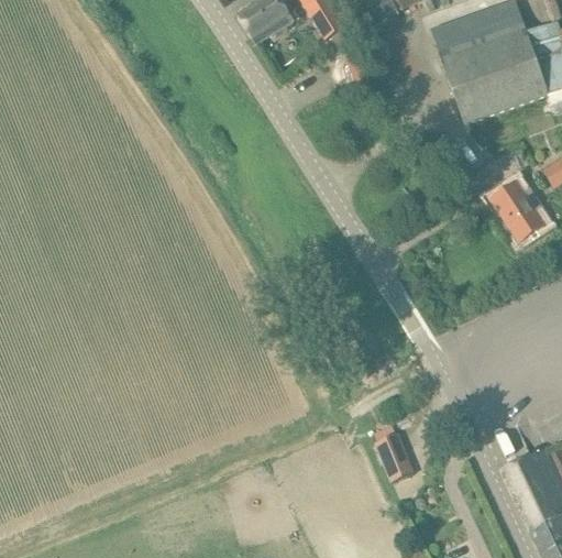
[(257,0),(255,1),(237,13),(254,42),(294,17),(283,0),(257,0)]
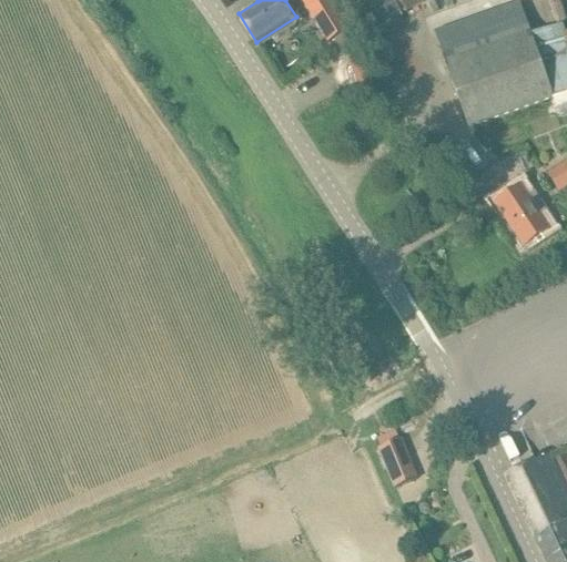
[(305,0),(327,37),(346,26),(331,0),(305,0)]
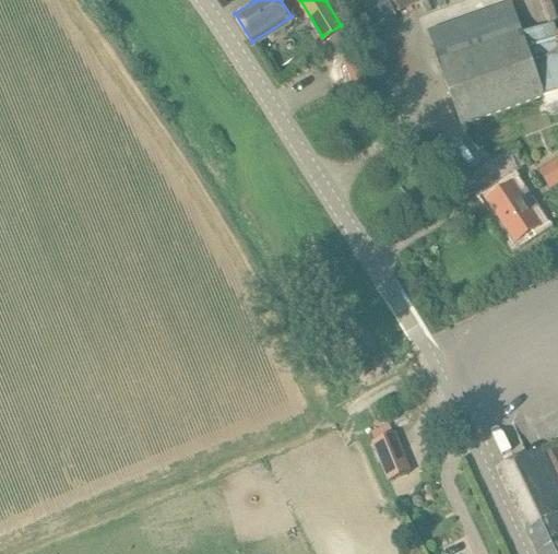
[(365,0),(374,19),(411,0),(365,0)]
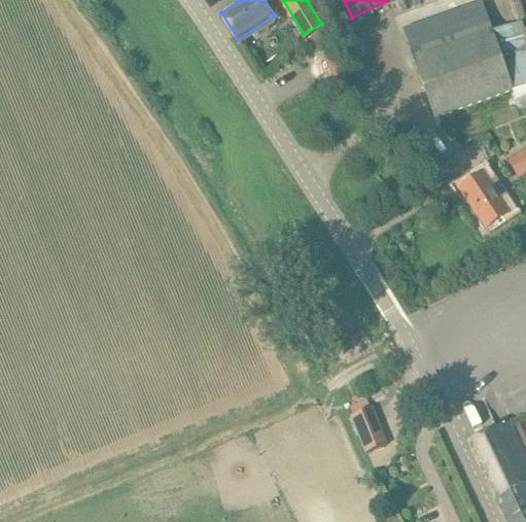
[(433,113),(453,107),(512,87),(525,80),(525,31),(522,19),(492,29),(482,0),(475,0),(402,26),(433,113)]
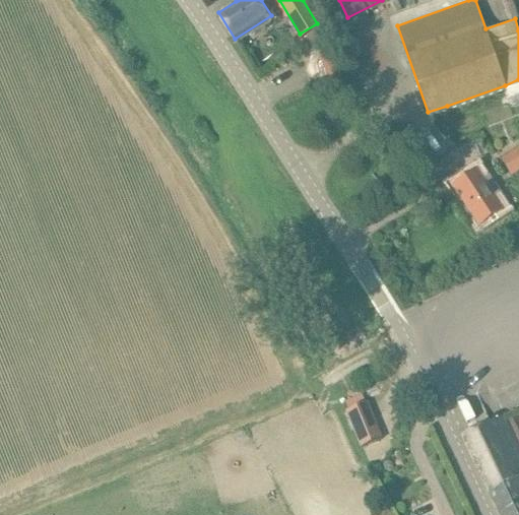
[(518,15),(518,13),(514,0),(505,0),(510,18),(518,15)]
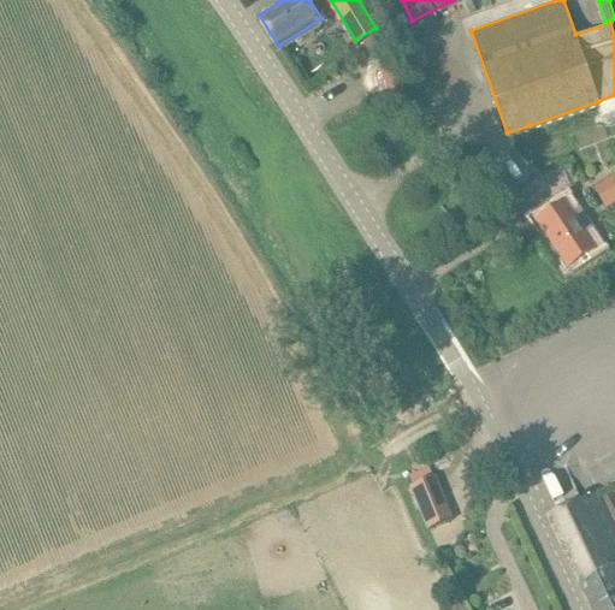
[(614,94),(598,101),(602,112),(614,106),(614,94)]
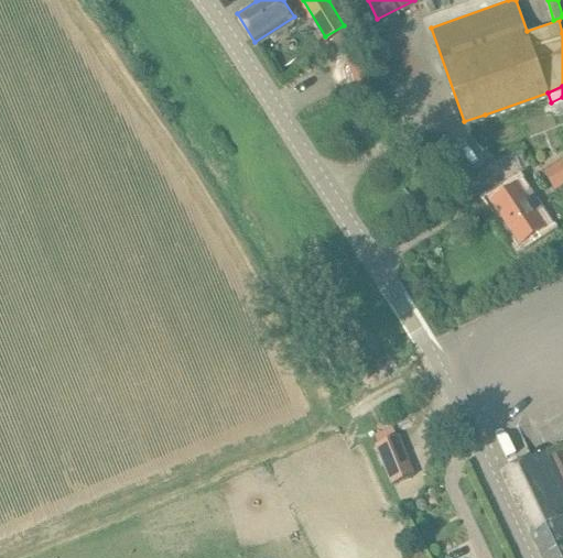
[(562,153),(541,168),(553,187),(562,179),(562,153)]
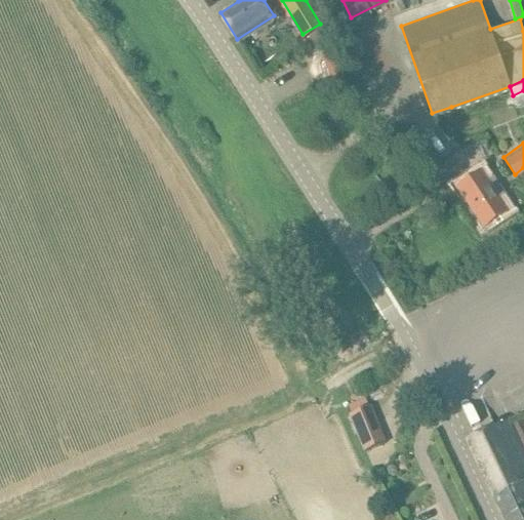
[(482,168),(457,184),(483,224),(508,207),(498,194),(504,191),(493,173),(487,176),(482,168)]
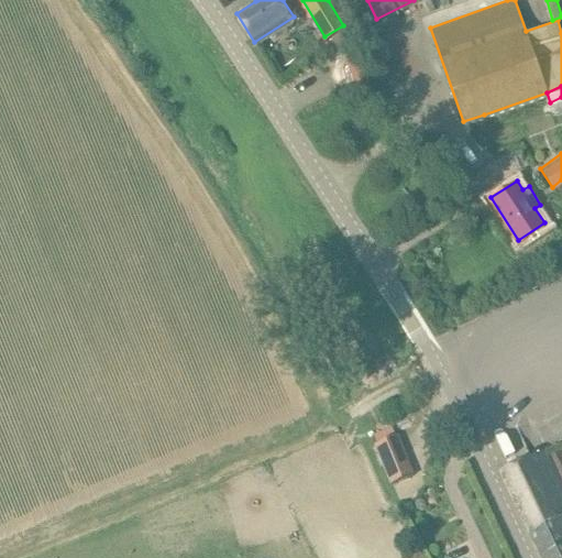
[(397,431),(373,441),(389,481),(414,471),(397,431)]
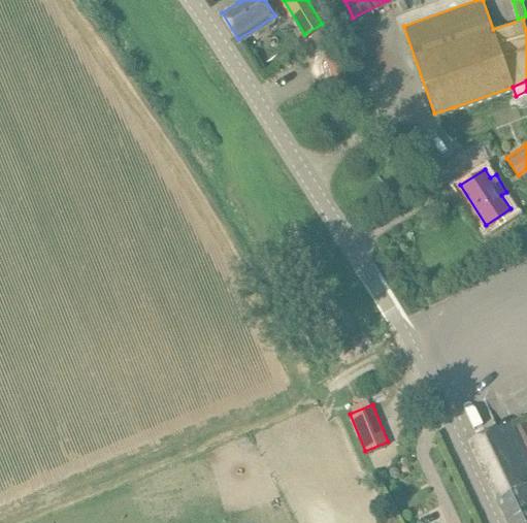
[(526,456),(511,421),(469,439),(508,522),(525,522),(526,522),(526,456)]
